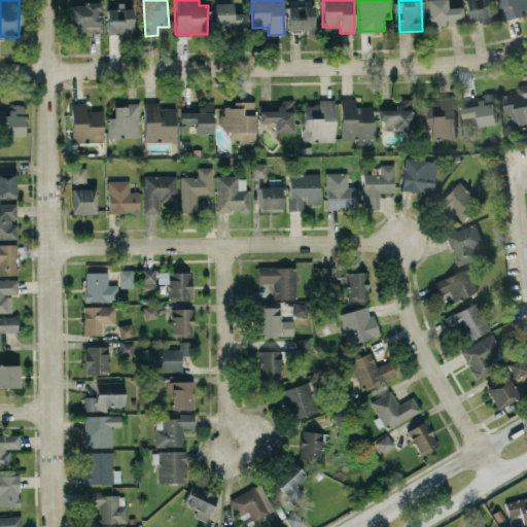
[(461,6),(447,7),(446,0),(426,0),(428,31),(442,30),(442,25),(462,24),(461,6)]
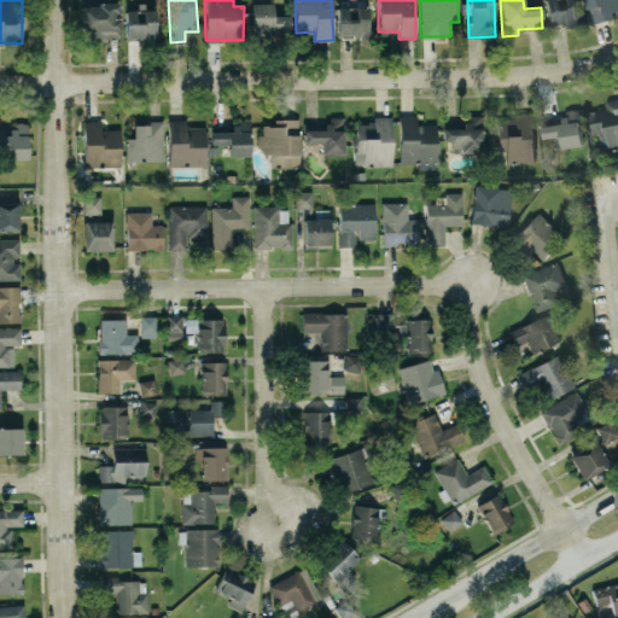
[(543,0),(548,24),(567,22),(569,27),(579,25),(575,0),(543,0)]
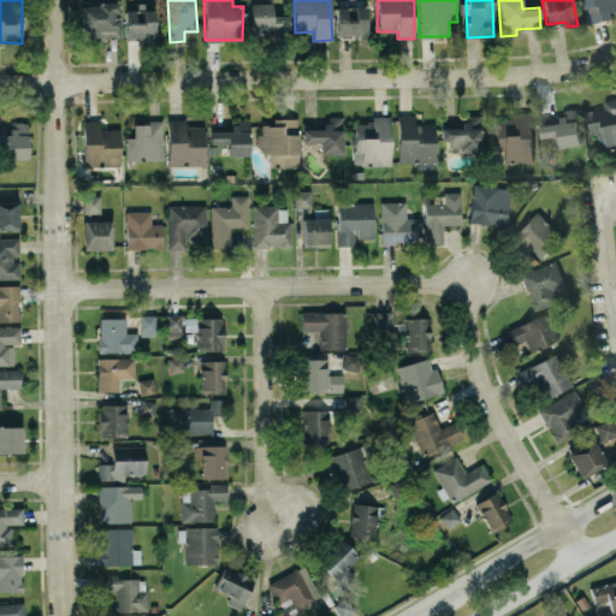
[(614,18),(612,11),(615,10),(615,0),(582,0),(587,23),(614,18)]
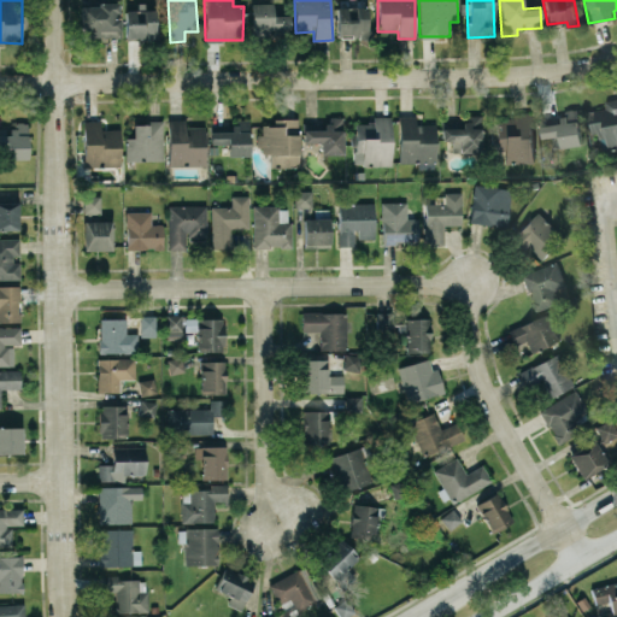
[(289,16),(272,16),(272,3),(251,3),(251,35),(289,35),(289,16)]
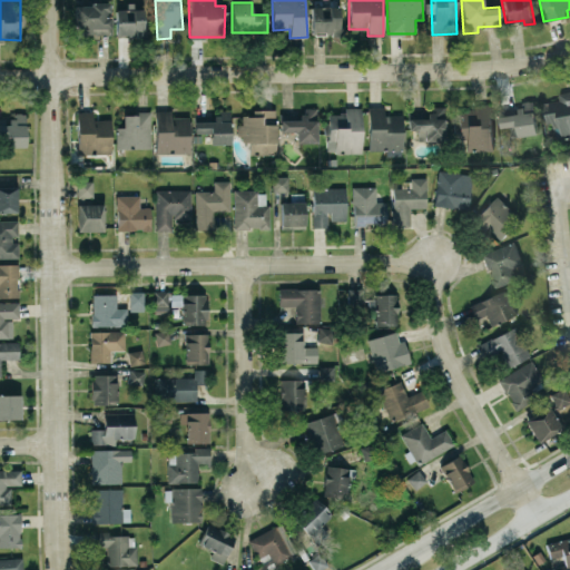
[(110,33),(109,3),(74,3),(75,33),(110,33)]
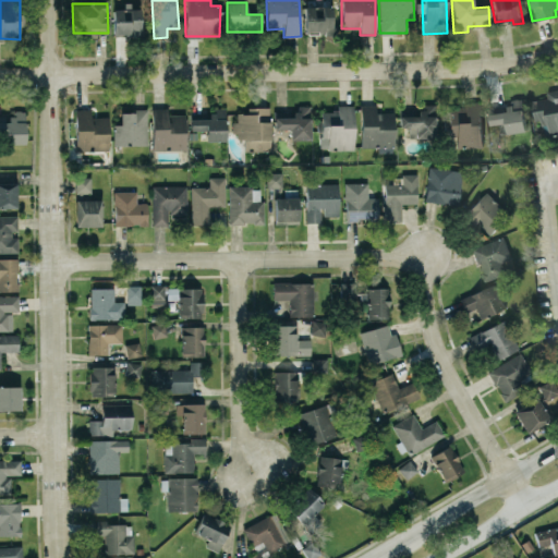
[(304,7),(305,35),(331,34),(331,5),(304,7)]
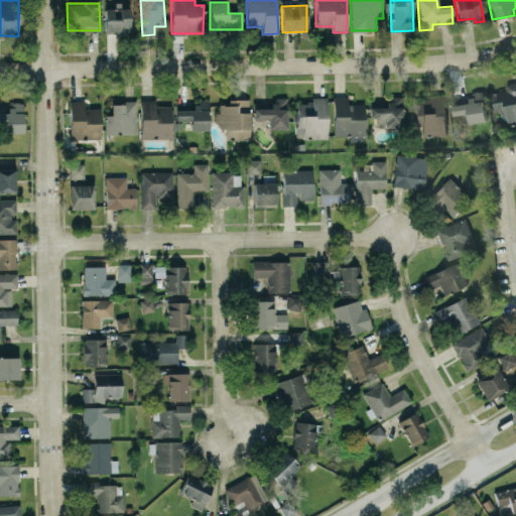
[(104,8),(105,33),(130,32),(130,7),(104,8)]
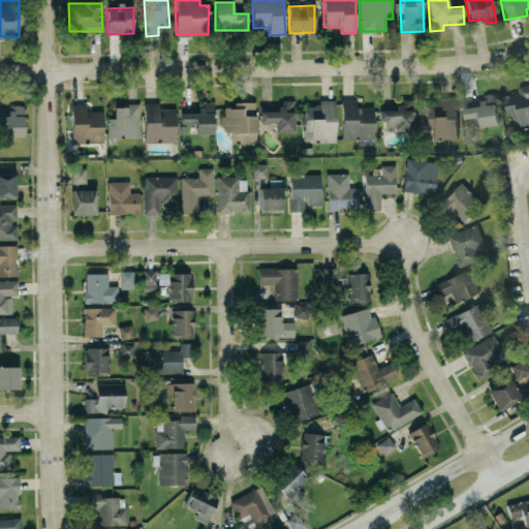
[(528,126),(528,83),(518,86),(519,92),(506,94),(514,130),(528,126)]
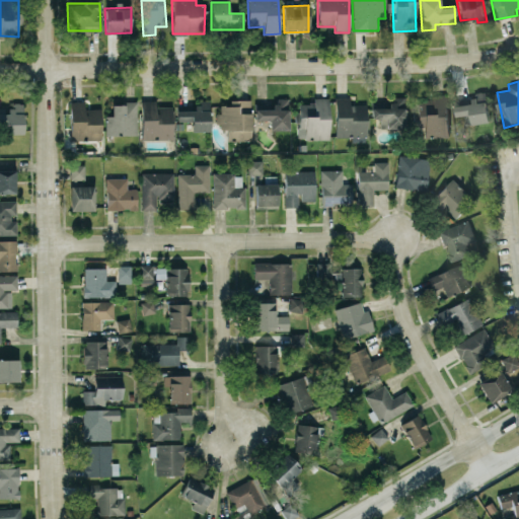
[(488,91),(473,91),(473,98),(455,99),(455,116),(463,115),(464,124),(489,122),(488,91)]
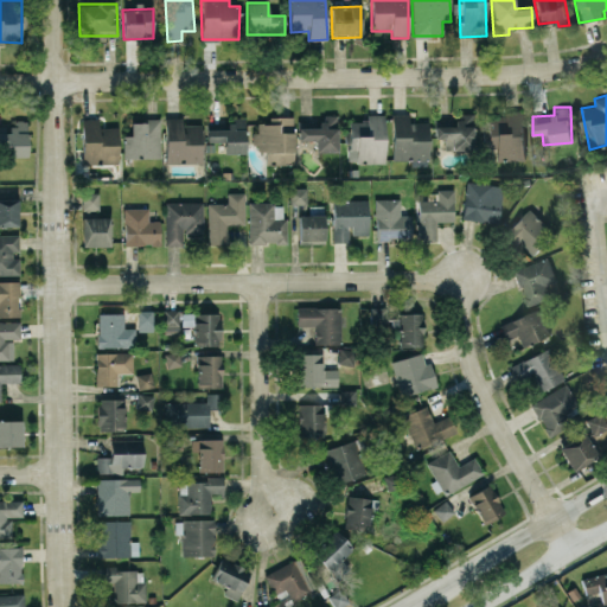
[(443,149),(473,151),(474,114),(458,113),(457,121),(435,121),(434,138),(445,139),(443,149)]
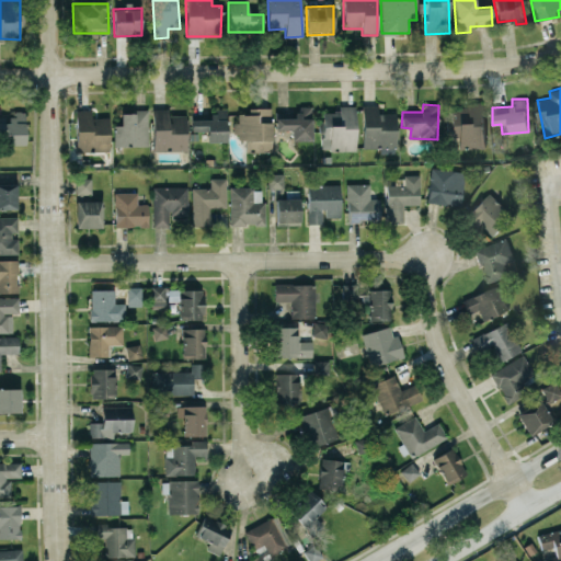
[(312,140),(311,105),(296,106),(296,117),(275,118),(276,130),(292,130),(292,140),(312,140)]
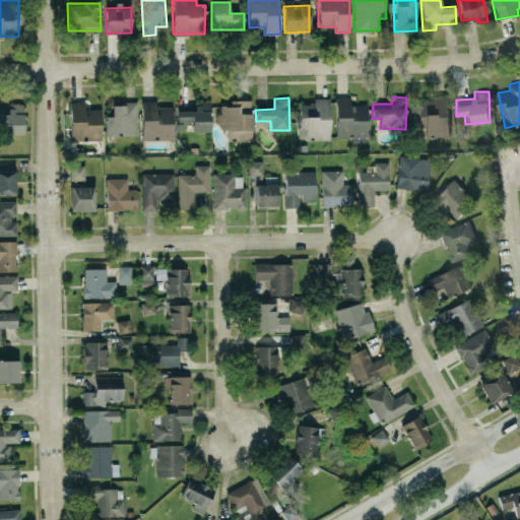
[(368,105),(350,105),(350,98),(335,98),(336,137),(368,136),(368,105)]
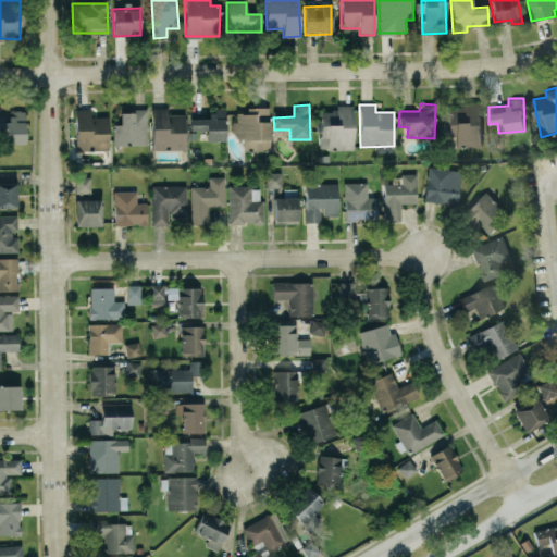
[(447,146),(480,146),(480,104),(447,104),(447,146)]
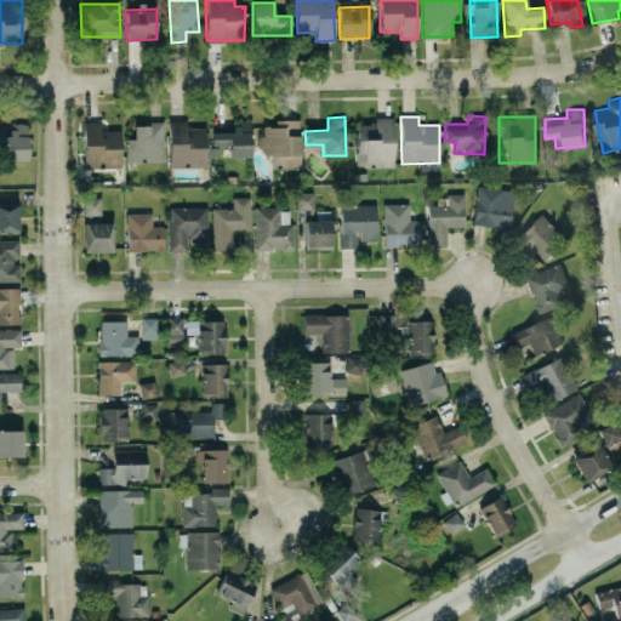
[(251,157),(250,119),(235,120),(235,126),(211,127),(212,144),(229,144),(229,157),(251,157)]
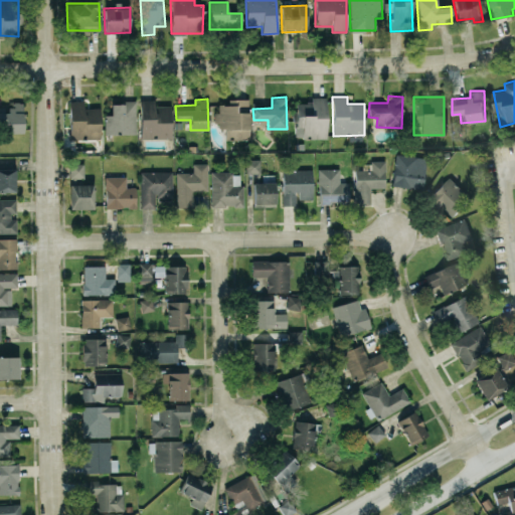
[(249,99),(227,99),(227,105),(215,105),(215,128),(225,128),(225,138),(249,138),(249,99)]
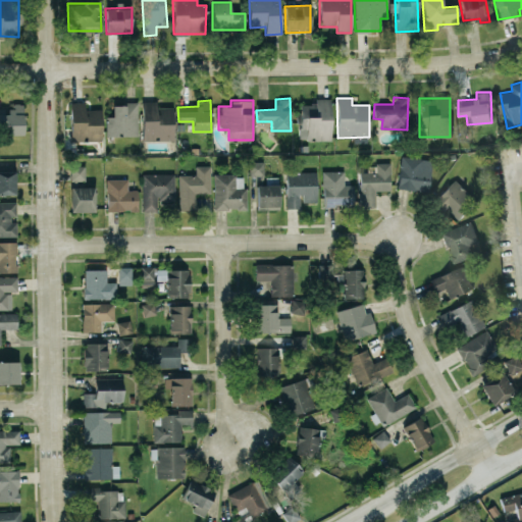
[(70,142),(101,141),(100,109),(85,109),(85,101),(69,102),(70,142)]
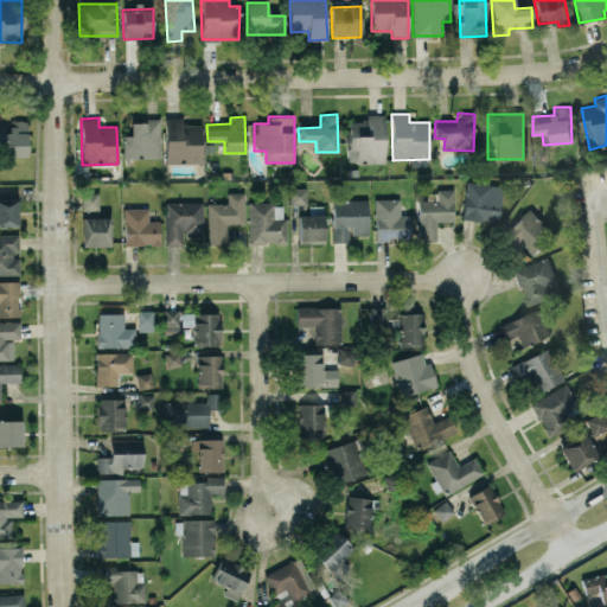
[(202,163),(202,125),(183,123),(183,117),(165,117),(165,163),(202,163)]
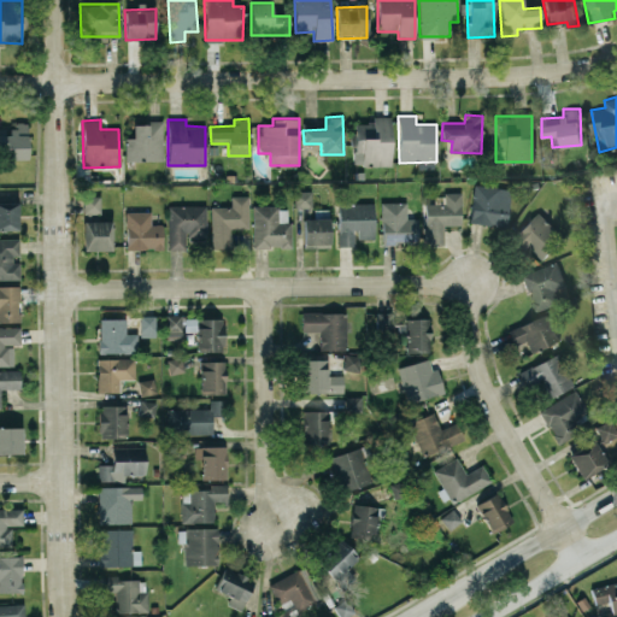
[(392,165),(391,119),(354,119),(356,165),(392,165)]
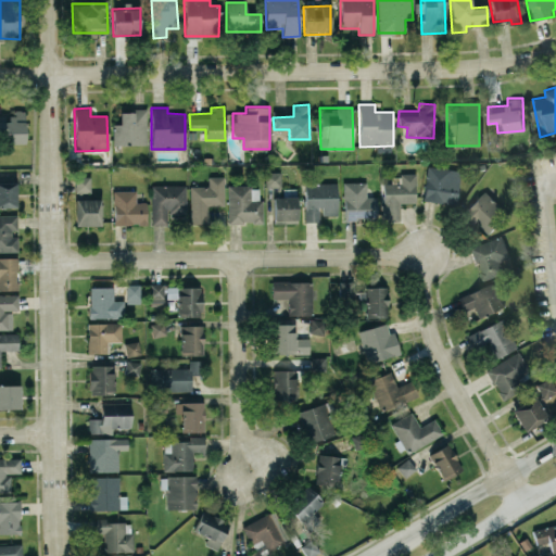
[(0,115),(0,140),(24,141),(25,110),(12,110),(12,116),(0,115)]
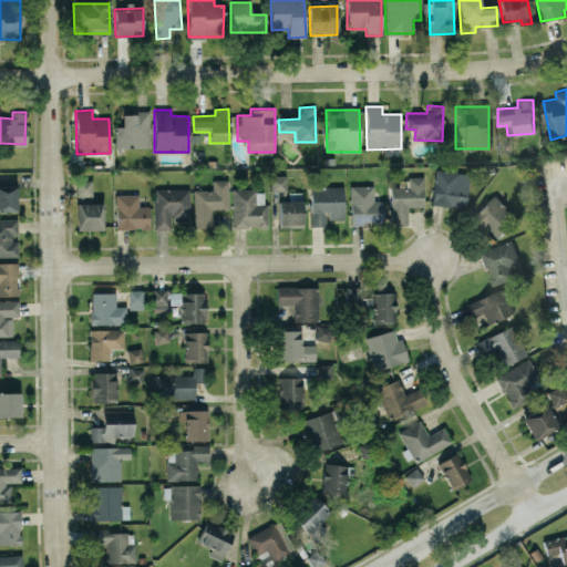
[(150,112),(122,112),(123,126),(115,126),(115,148),(151,147),(150,112)]
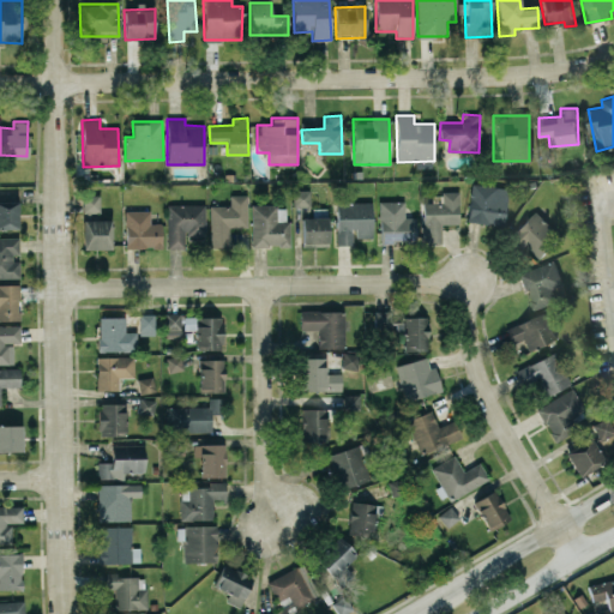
[(509,188),(473,184),(468,222),(504,226),(509,188)]
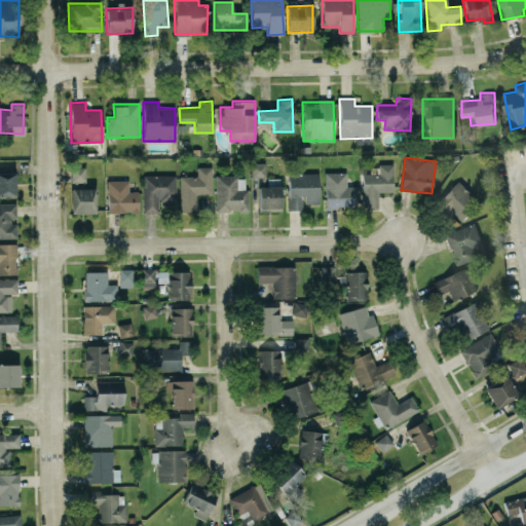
[(251,176),(265,176),(265,162),(252,162),(251,176)]
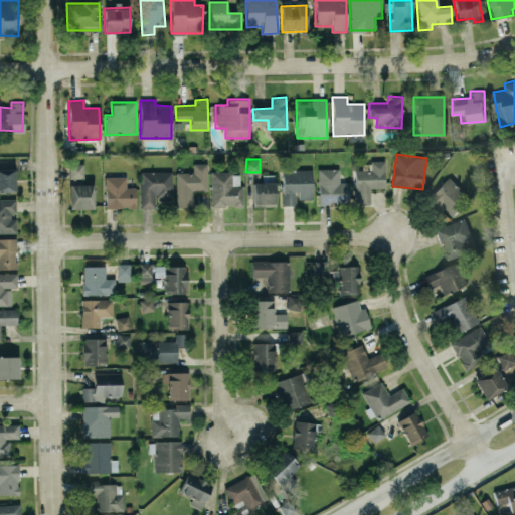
[(370,204),(370,188),(385,188),(385,161),(371,160),(371,169),(354,169),(354,204),(370,204)]
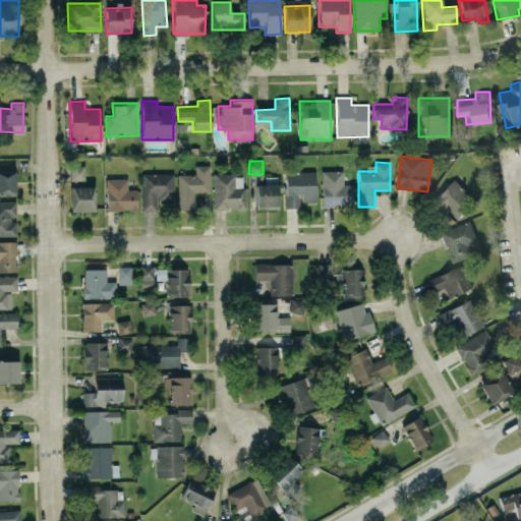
[(71,180),(84,179),(84,165),(70,166),(71,180)]
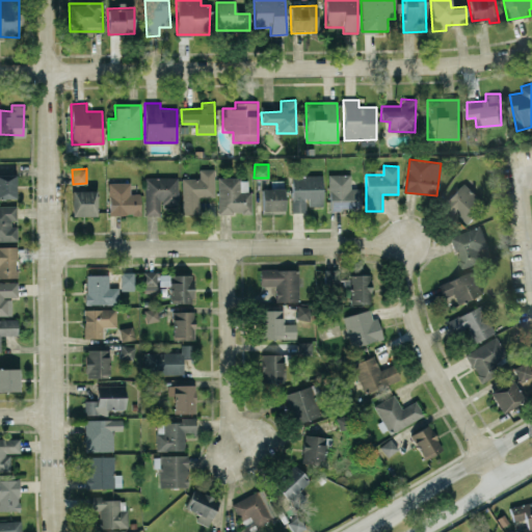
[(182,214),(200,213),(200,197),(214,196),(214,168),(198,168),(198,178),(182,178),(182,214)]
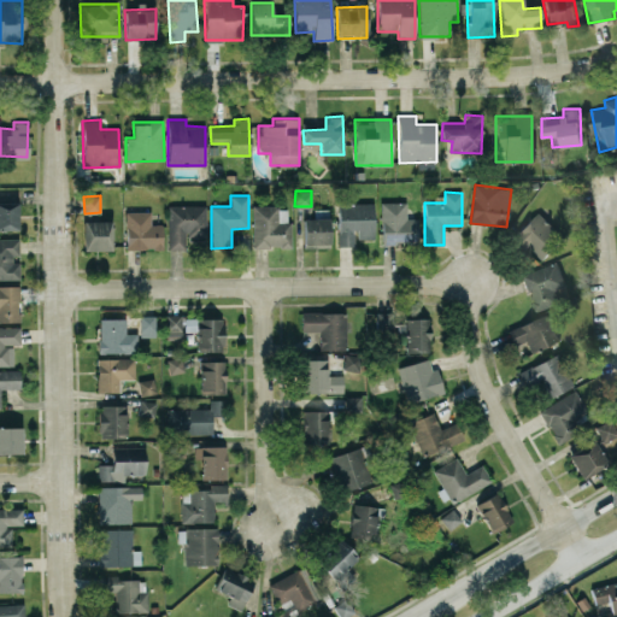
[(0,229),(18,230),(18,201),(0,201),(0,229)]
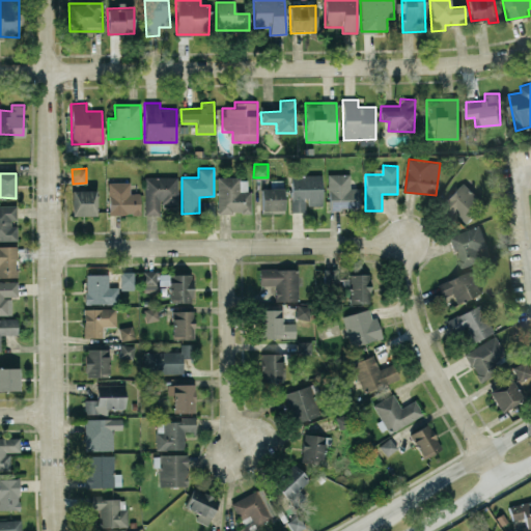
[(328,210),(359,210),(359,188),(350,188),(350,174),(329,173),(328,210)]
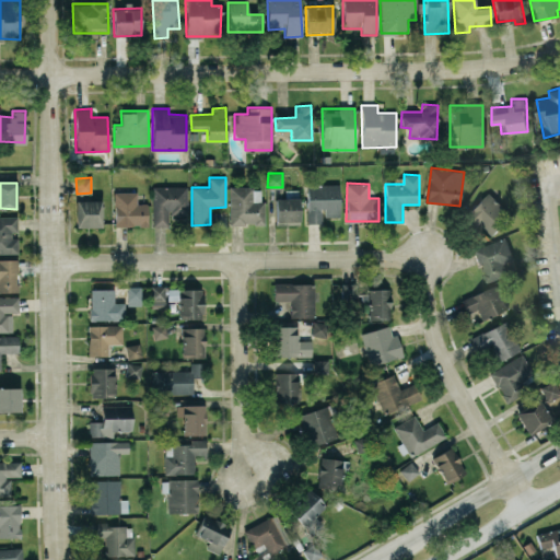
[(339,218),(339,184),(306,184),(306,223),(323,223),(323,218),(339,218)]
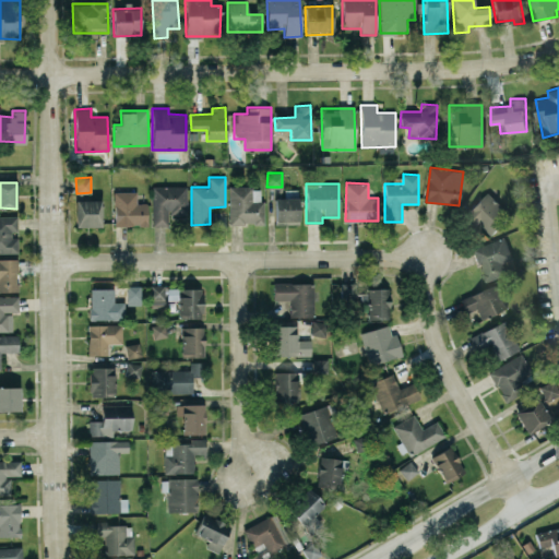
[(152,225),(169,225),(169,214),(187,214),(186,186),(152,186),(152,225)]
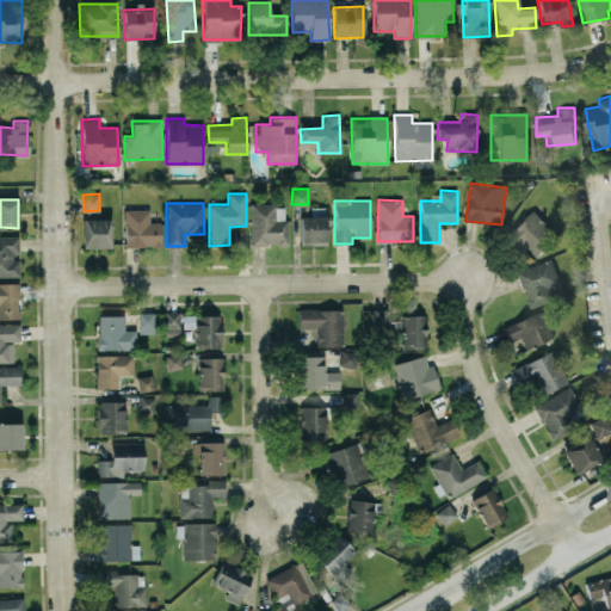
[(251,204),(252,246),(288,245),(287,204),(251,204)]
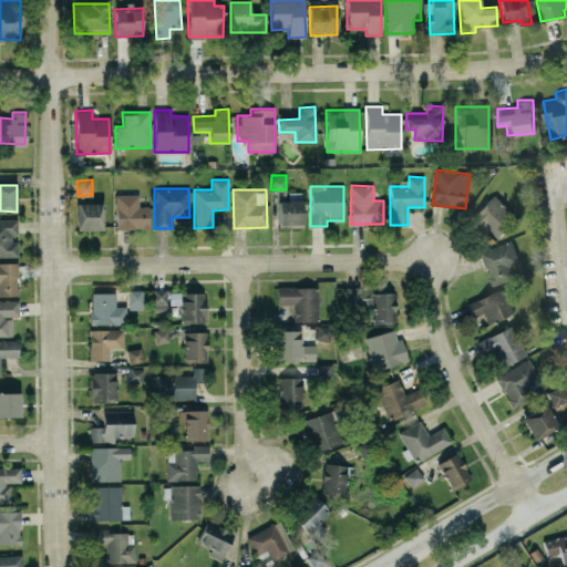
[(116,229),(150,228),(148,205),(140,205),(138,194),(115,194),(116,229)]
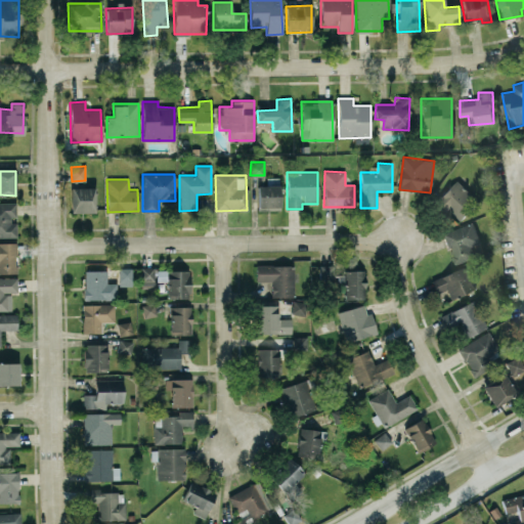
[(444,213),(448,208),(460,220),(479,202),(457,179),(434,203),(444,213)]
